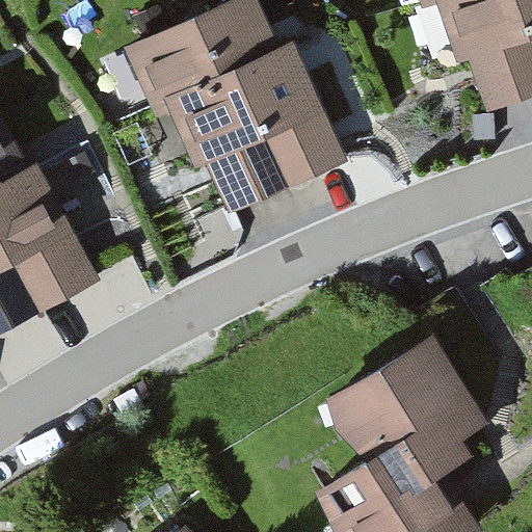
[(256,0),(231,0),(124,48),(150,106),(165,100),(278,50),(256,0)]
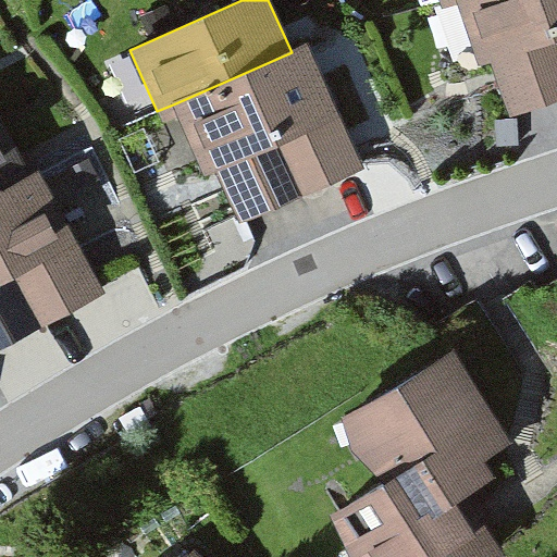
[(556,0),(437,0),(442,10),(459,5),(481,69),(491,65),(509,116),(556,100),(556,0)]
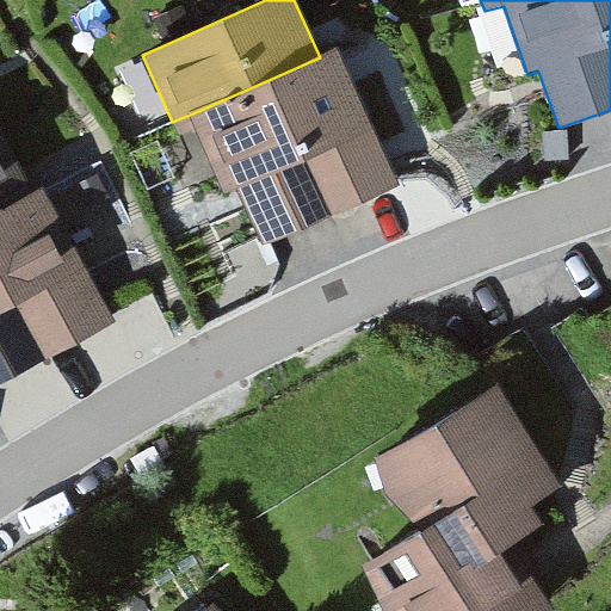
[(320,57),(190,115),(226,196),(240,190),(264,245),(396,186),(337,50),(320,57)]
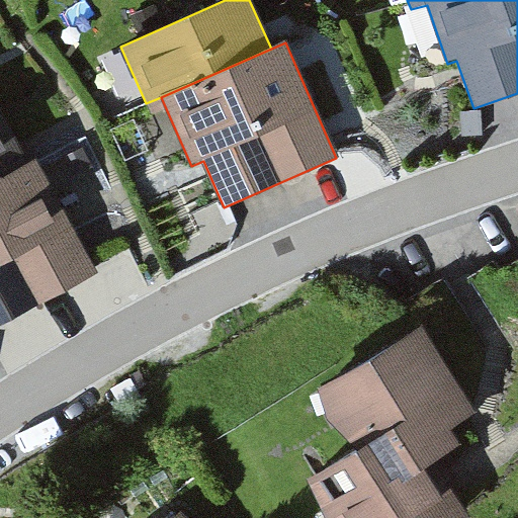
[(0,108),(0,179),(29,165),(0,108)]
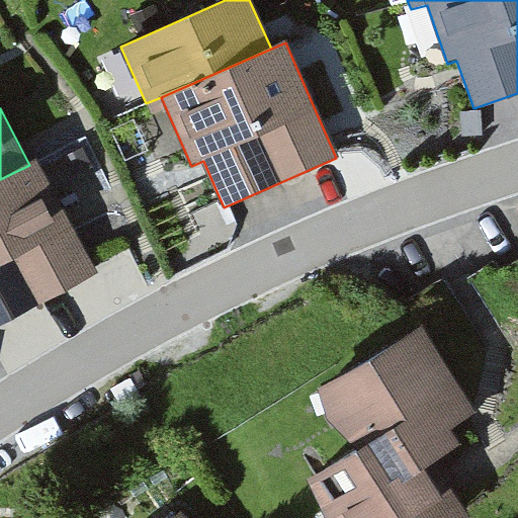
[(29,165),(0,179),(0,326),(97,276),(37,160),(29,165)]
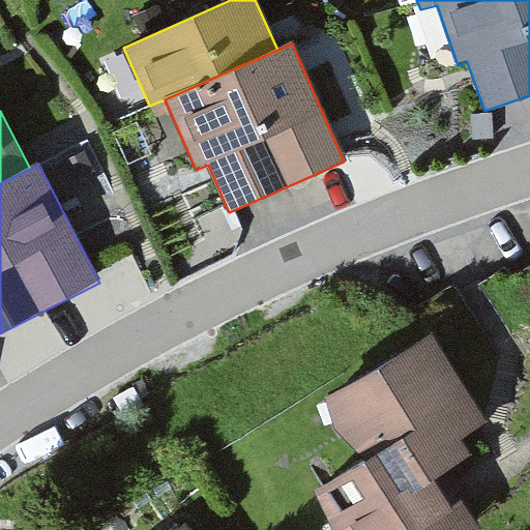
[(453,285),(411,312),(425,334),(433,330),(448,355),(484,332),(453,285)]
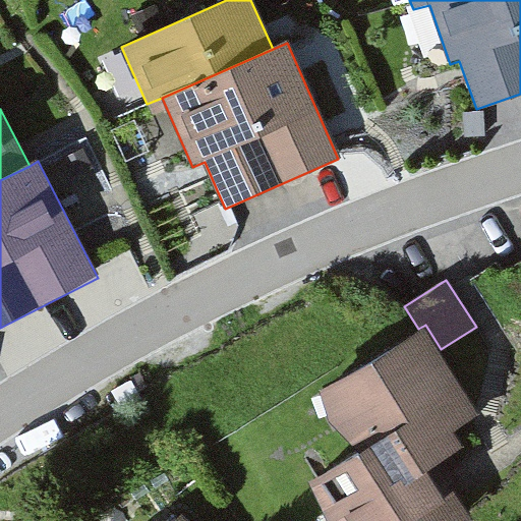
[(418,329),(316,392),(355,454),(309,482),(333,520),(471,520),(456,495),(441,503),(423,474),(465,449),(456,432),(482,416),(441,349),(425,325),(418,329)]
